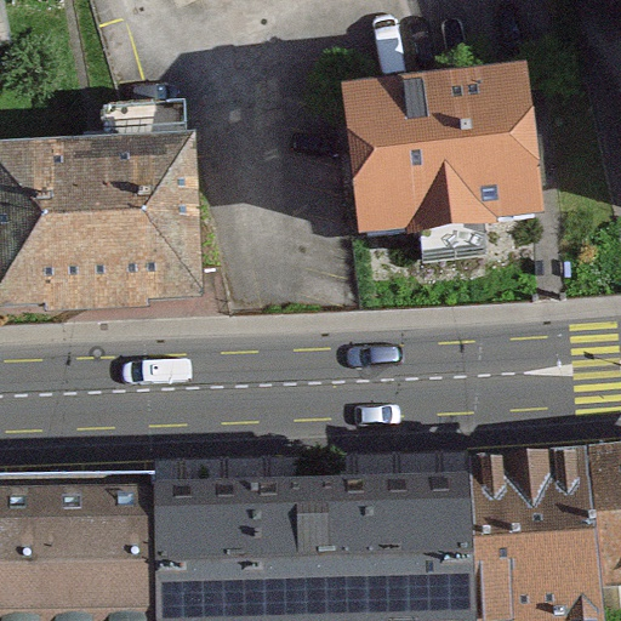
[(343,104),(358,255),(536,238),(522,87),(343,104)]
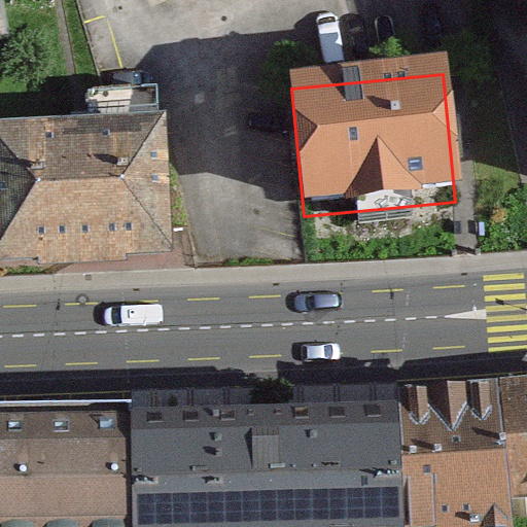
[(0,138),(0,269),(167,262),(162,132),(0,138)]
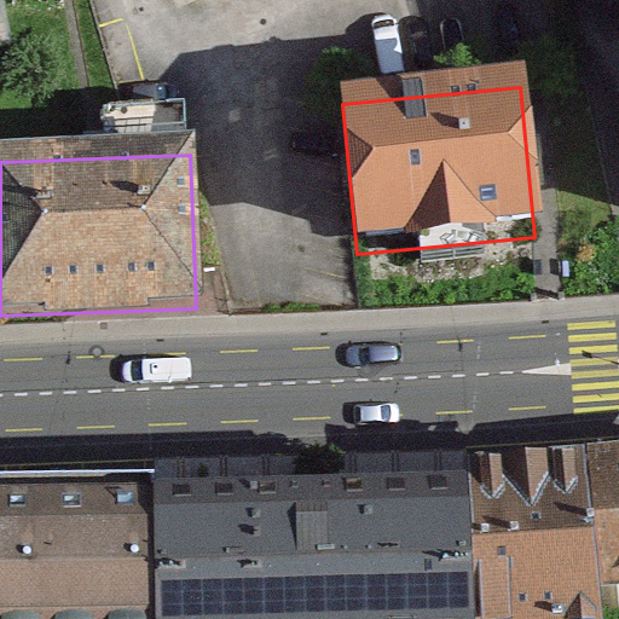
[(618,440),(586,444),(600,586),(618,584),(618,440)]
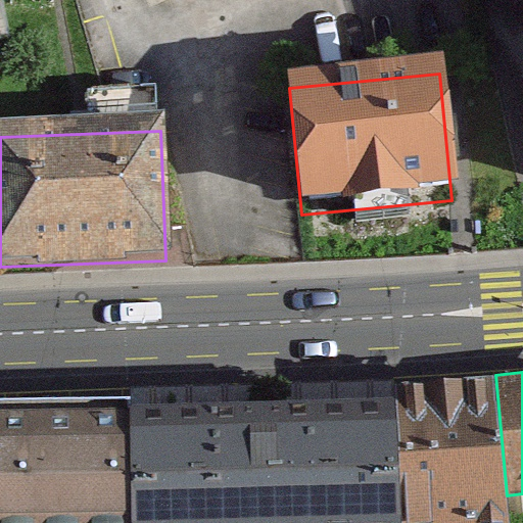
[(495,375),(395,384),(396,397),(400,522),(508,522),(507,495),(495,375)]
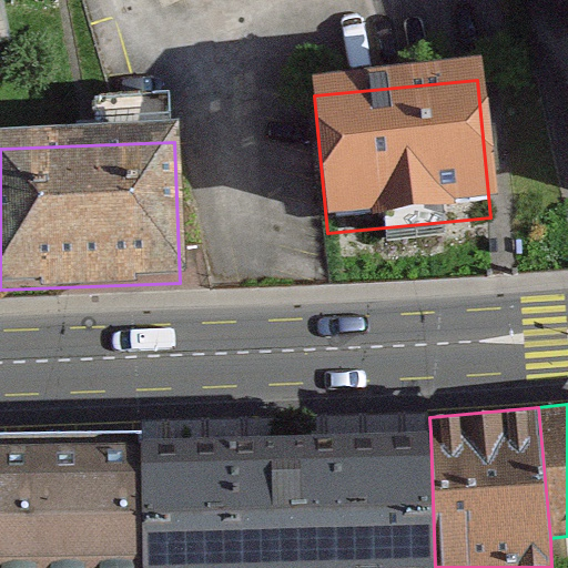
[(435,567),(430,432),(139,438),(140,445),(141,567),(435,567)]
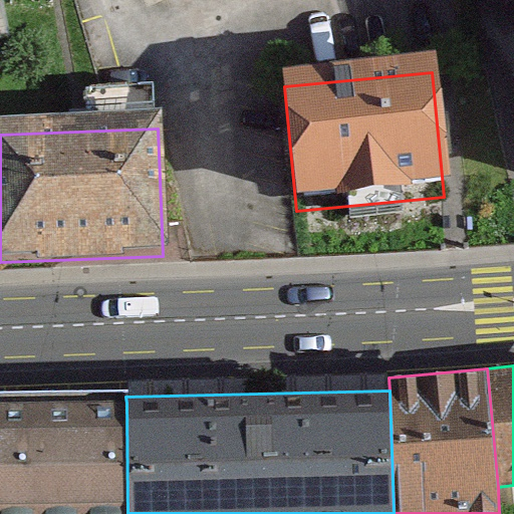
[(0,513),(127,513),(126,403),(0,403),(0,513)]
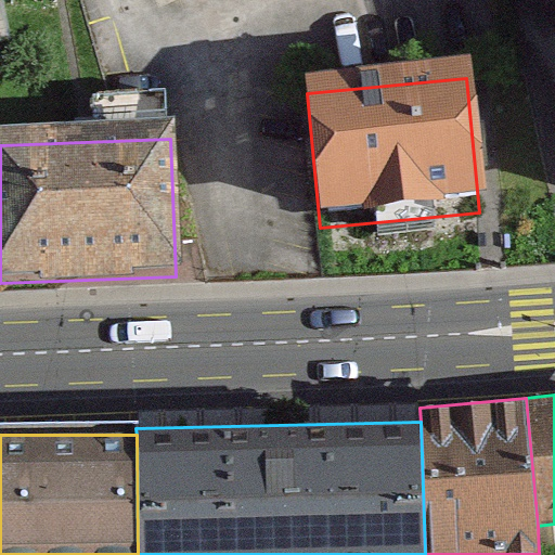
All buildings are outlined.
